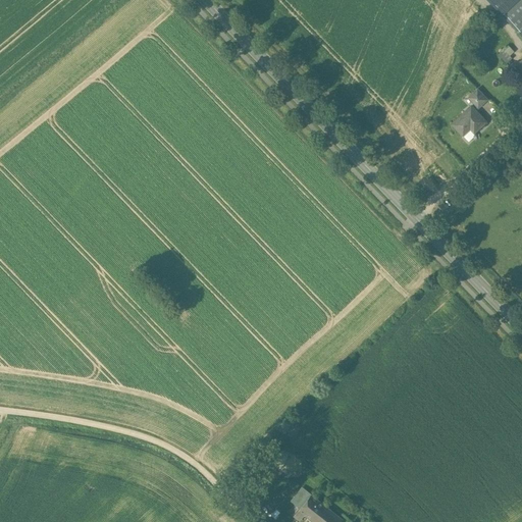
[(521,0),(488,0),(521,35),(521,0)]
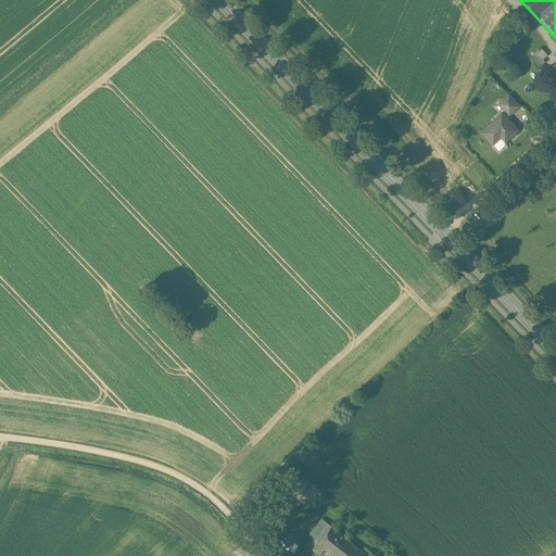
[(530,57),(538,65),(548,55),(541,47),(530,57)]
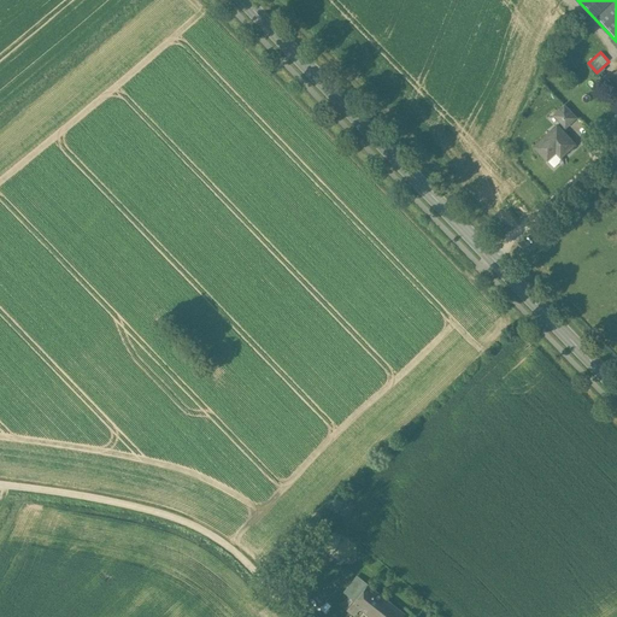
[(566,106),(556,116),(566,128),(577,118),(566,106)]
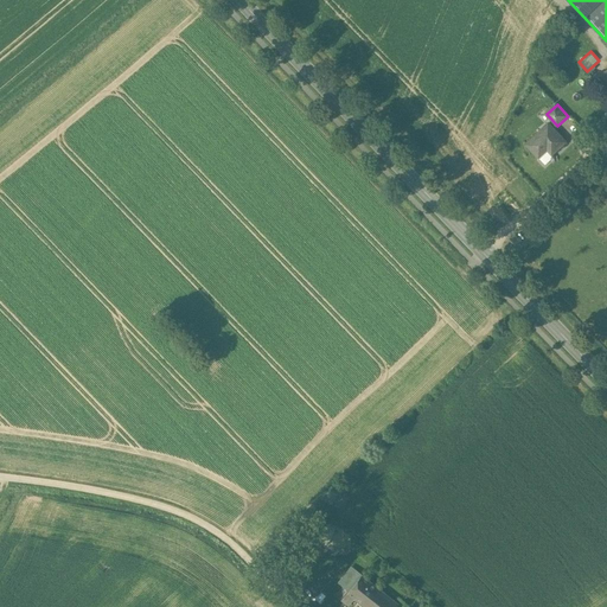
[(549,125),(526,145),(540,159),(553,146),(557,151),(566,142),(549,125)]
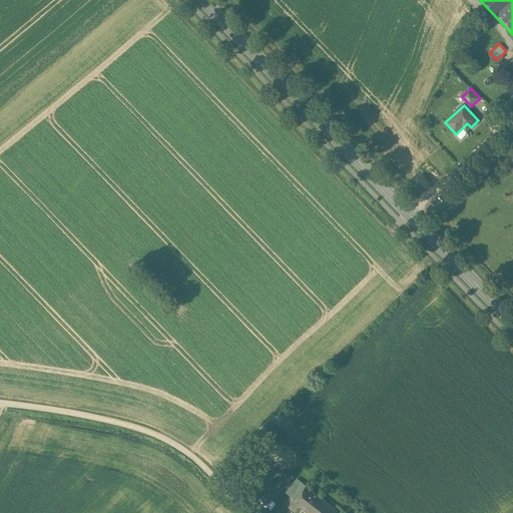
[(334,512),(336,510),(306,486),(296,499),(290,506),(288,507),(295,512),(299,506),(308,512),(334,512)]
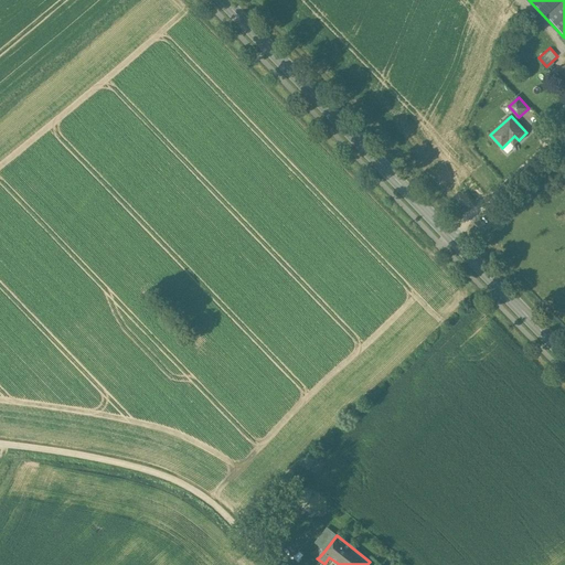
[(320,544),(313,553),(319,557),(326,550),(320,544)]
